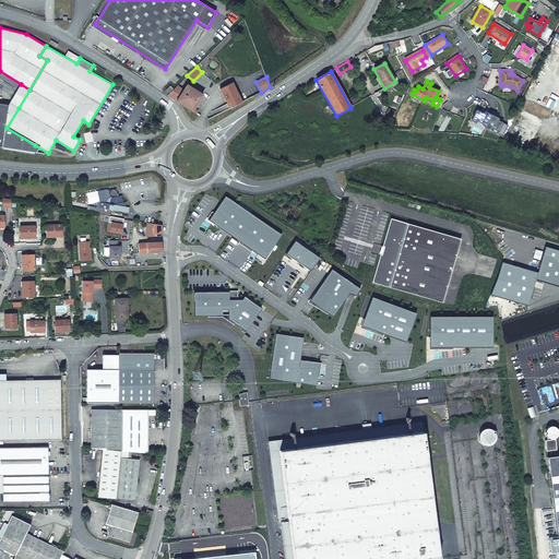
[(233,83),(219,88),(227,104),(229,108),(242,102),(233,83)]
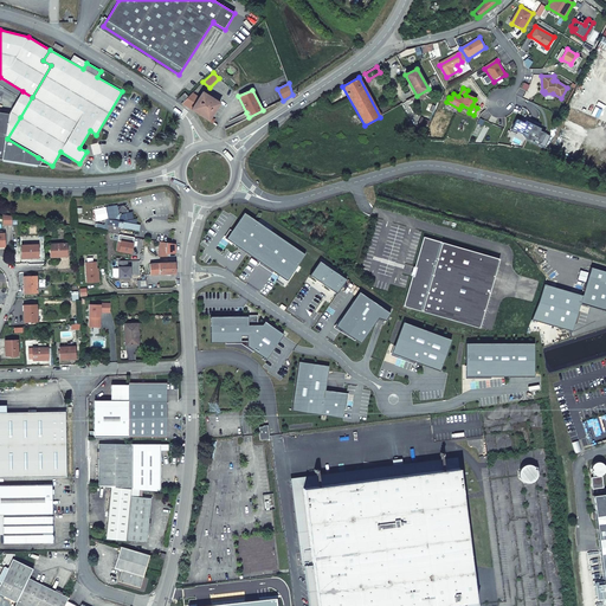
[(20,117),(32,97),(23,91),(11,113),(20,117)]
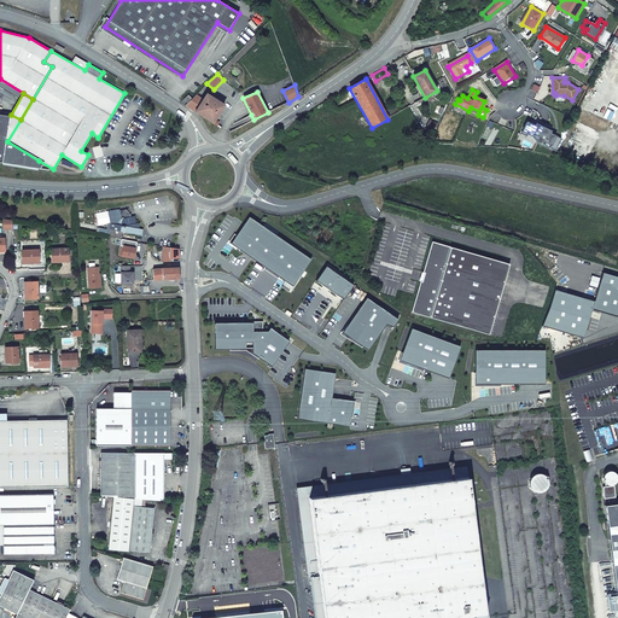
[(187,104),(186,105),(196,111),(203,100),(196,94),(192,99),(187,104)]
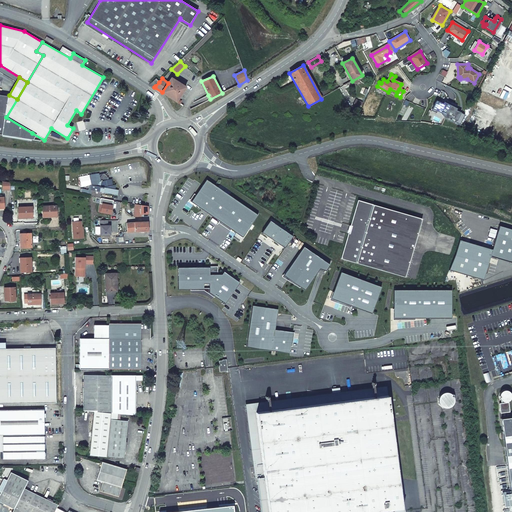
[(168,83),(162,92),(176,102),(178,99),(186,87),(171,78),(168,83)]
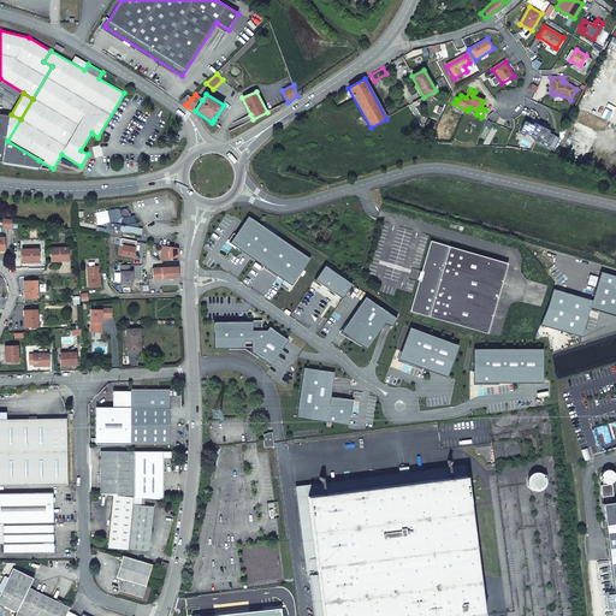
[(10,116),(0,113),(0,159),(3,160),(5,140),(7,141),(21,119),(11,114),(10,116)]
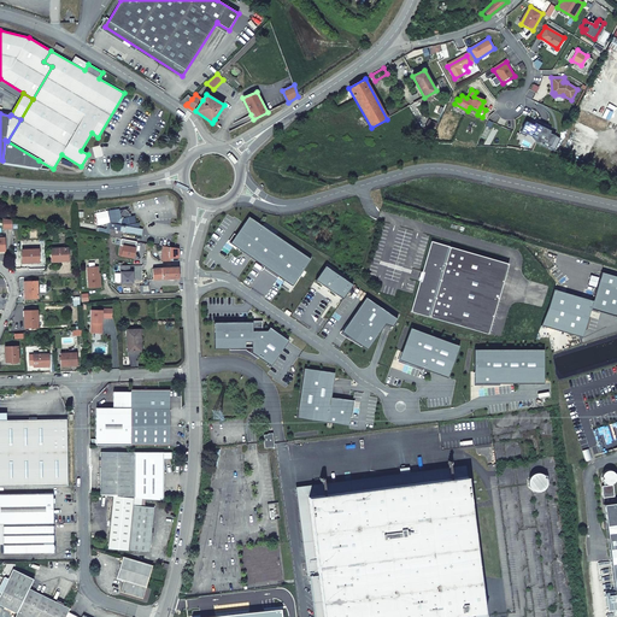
[(526,122),(519,134),(554,151),(559,139),(548,134),(551,129),(536,122),(535,127),(526,122)]
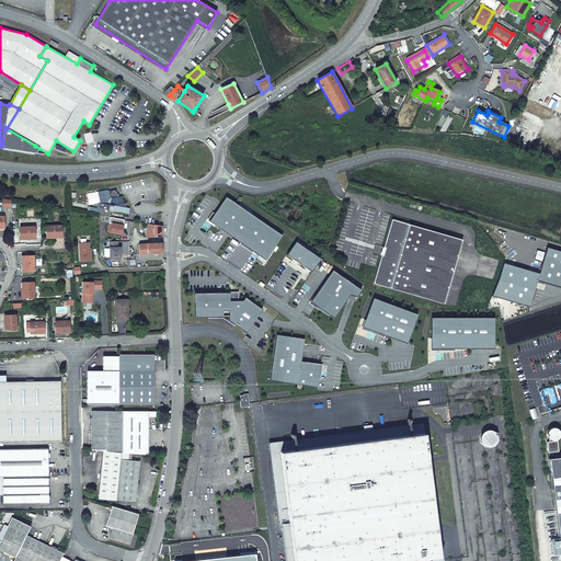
[(521,117),(518,124),(539,134),(541,127),(521,117)]
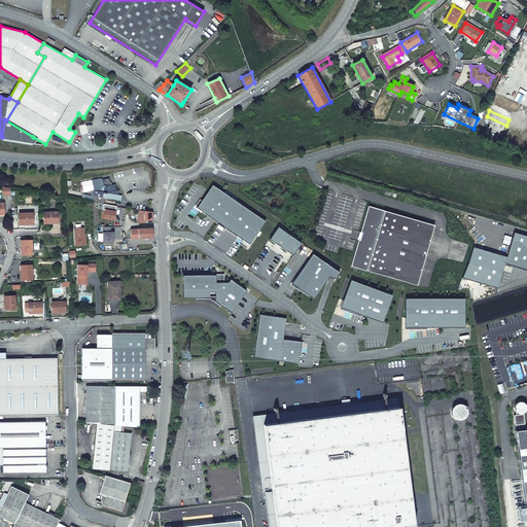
[(506,126),(487,116),(485,119),(504,129),(506,126)]
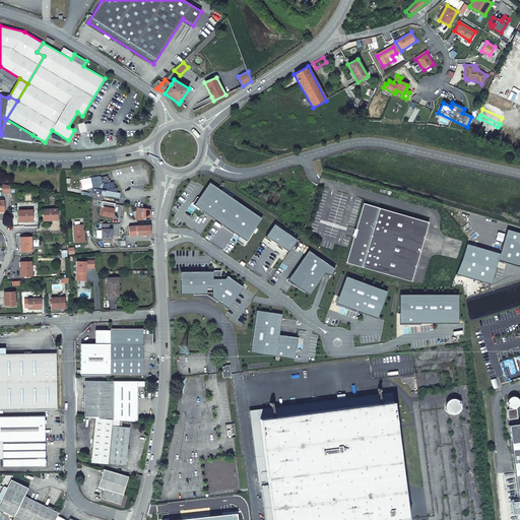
[(2,135),(0,134),(0,136),(29,140),(33,135),(6,119),(4,118),(2,135)]
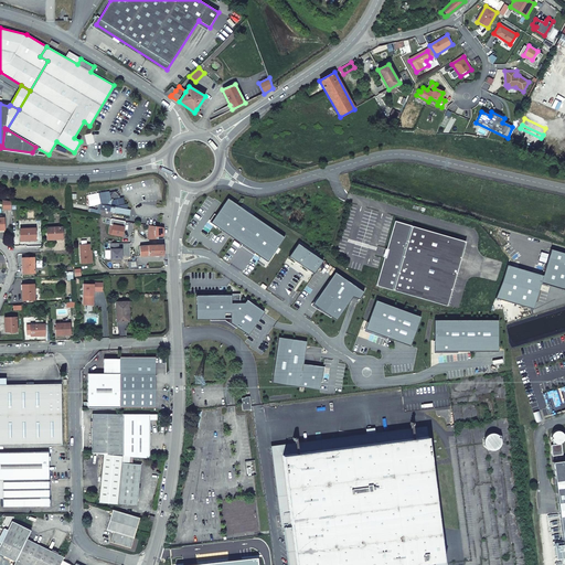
[(541,138),(520,128),(516,134),(537,144),(541,138)]
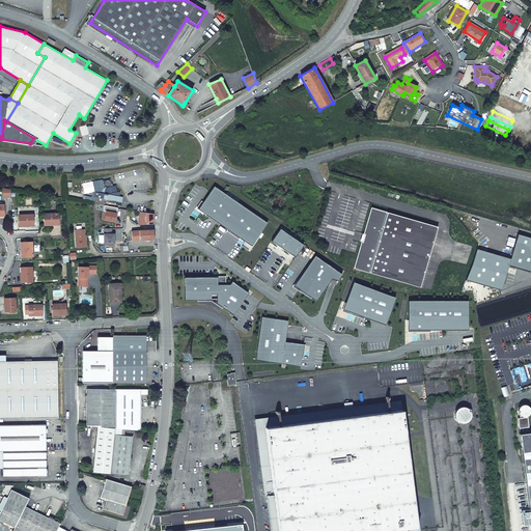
[(116,192),(115,186),(112,187),(110,179),(103,182),(104,188),(101,189),(101,193),(95,192),(94,197),(93,203),(104,205),(105,199),(121,202),(122,197),(119,196),(120,191),(116,192)]
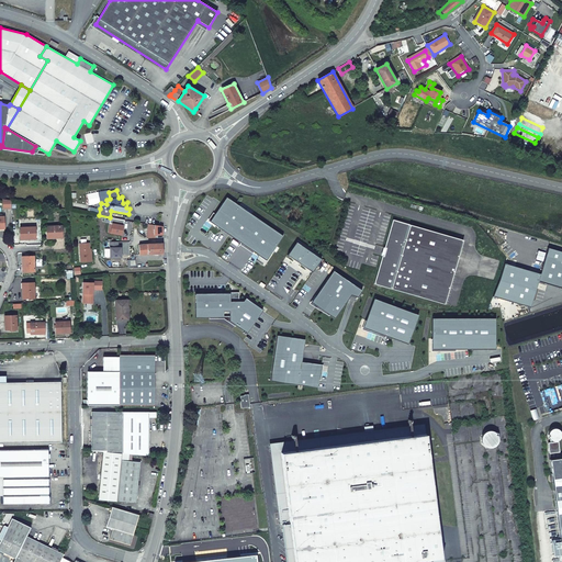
[(94,202),(90,193),(85,197),(89,204),(94,202)]
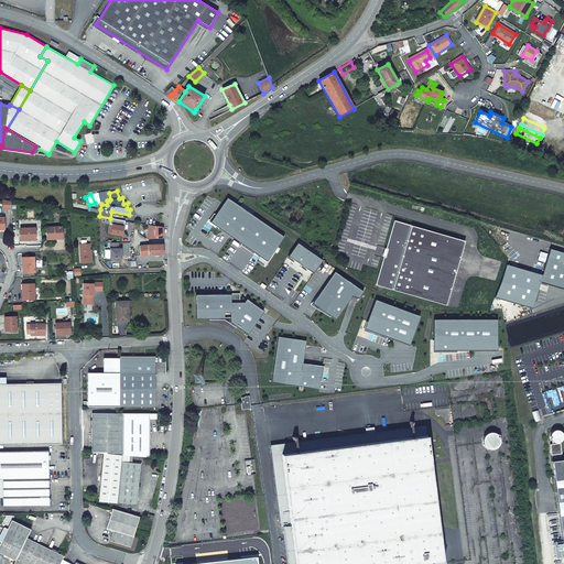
[(284,237),(227,197),(210,223),(267,261),(284,237)]
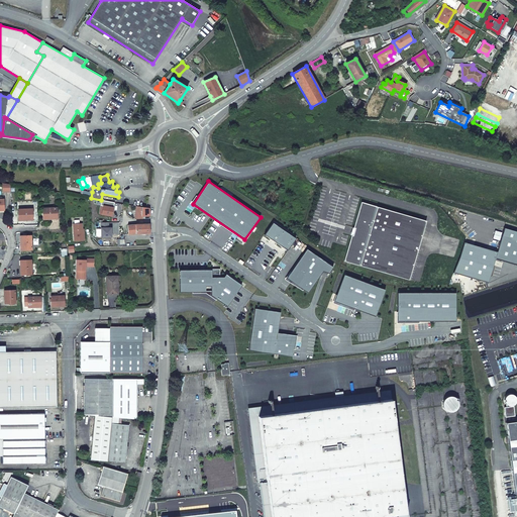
[(426,221),(362,202),(353,228),(355,228),(352,235),(351,235),(344,262),(409,280),(426,221)]
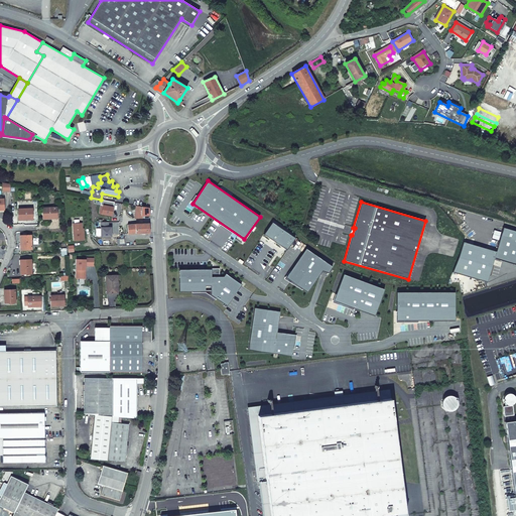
[(136,206),(135,219),(142,219),(142,216),(149,216),(149,209),(136,206)]
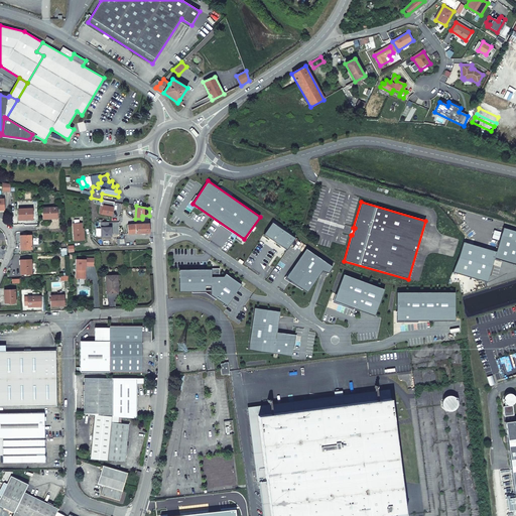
[(56,208),(42,208),(43,219),(52,219),(52,218),(57,218),(56,208)]
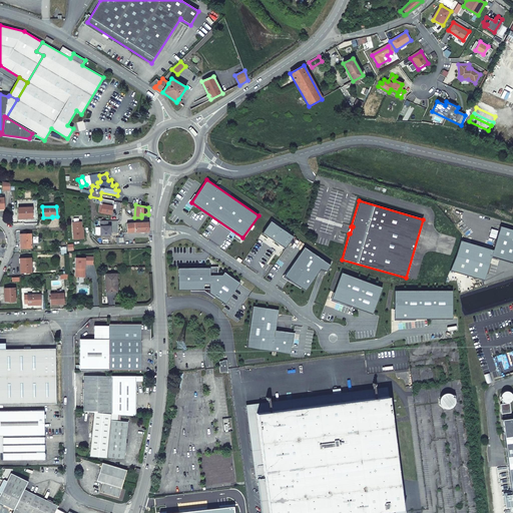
[(32,207),(18,208),(19,218),(23,218),(32,218),(32,207)]
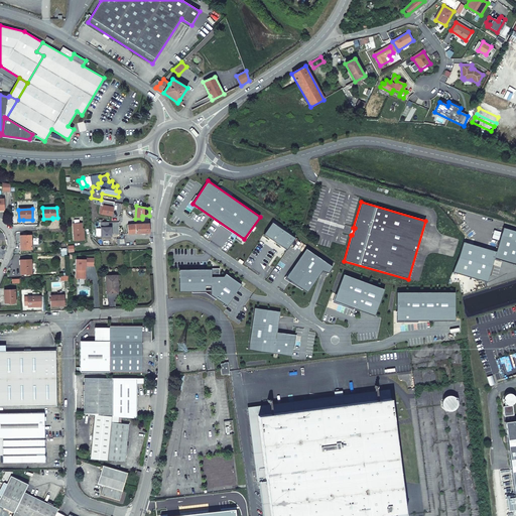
[(272,222),(264,234),(281,246),(289,234),(272,222)]
